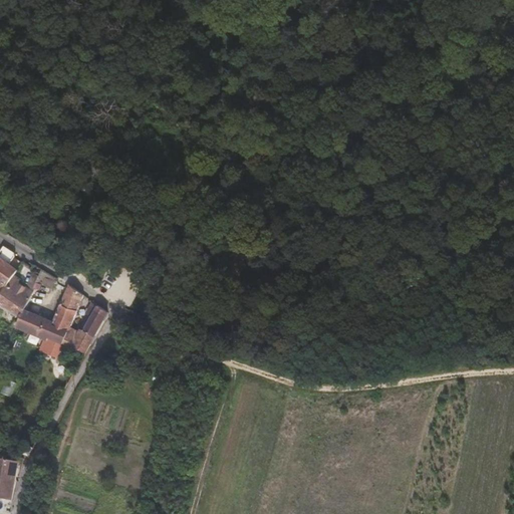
[(0,279),(10,264),(5,260),(11,250),(5,246),(0,253),(0,279)]
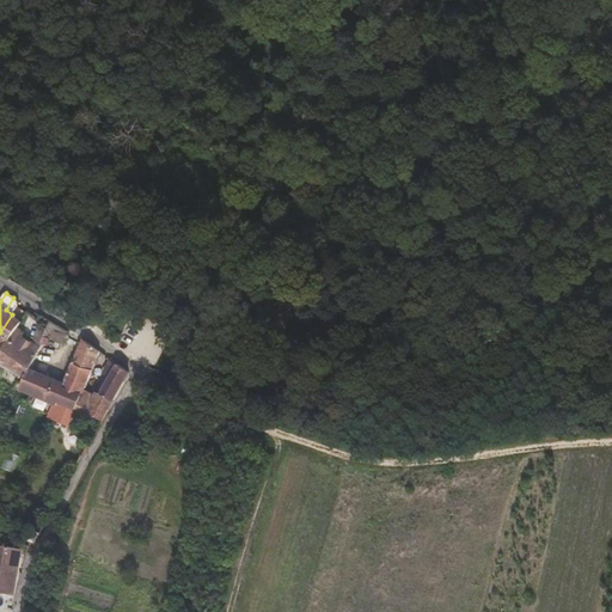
[(117,325),(122,317),(121,313),(117,311),(111,322),(117,325)]
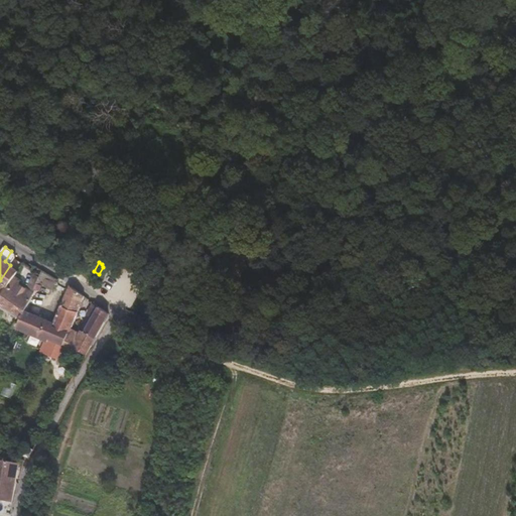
[(0,280),(0,282),(6,287),(14,275),(18,270),(10,265),(0,280)]
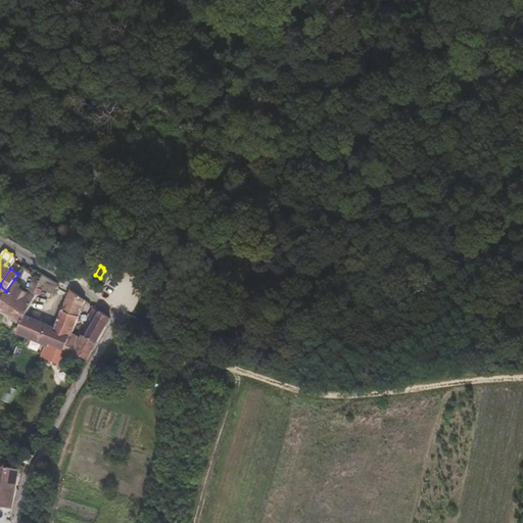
[(49,289),(54,280),(53,280),(43,274),(40,280),(39,284),(49,289)]
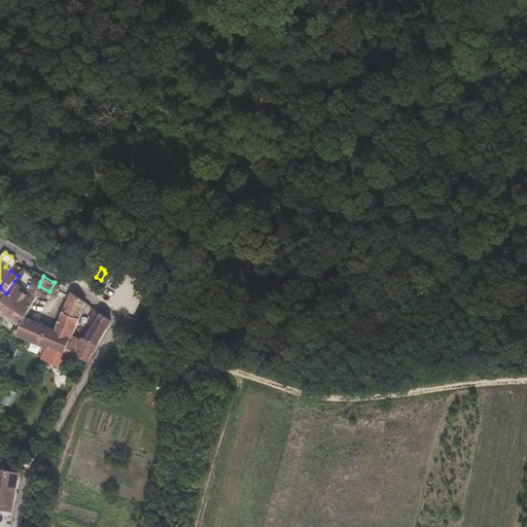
[(34,280),(28,294),(34,299),(35,294),(37,289),(39,286),(40,282),(34,280)]
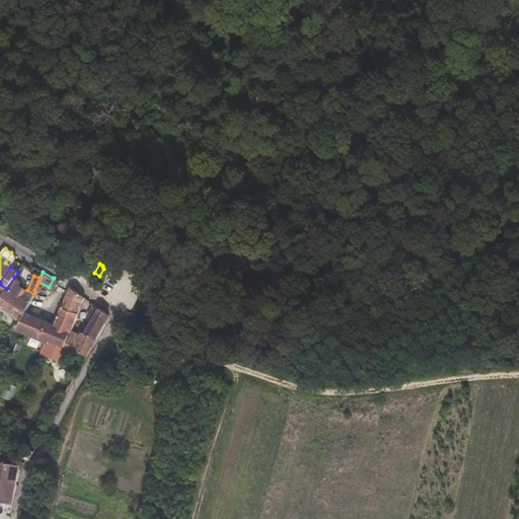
[(33,294),(27,290),(18,284),(19,281),(14,277),(6,289),(0,301),(0,304),(22,319),(33,294)]
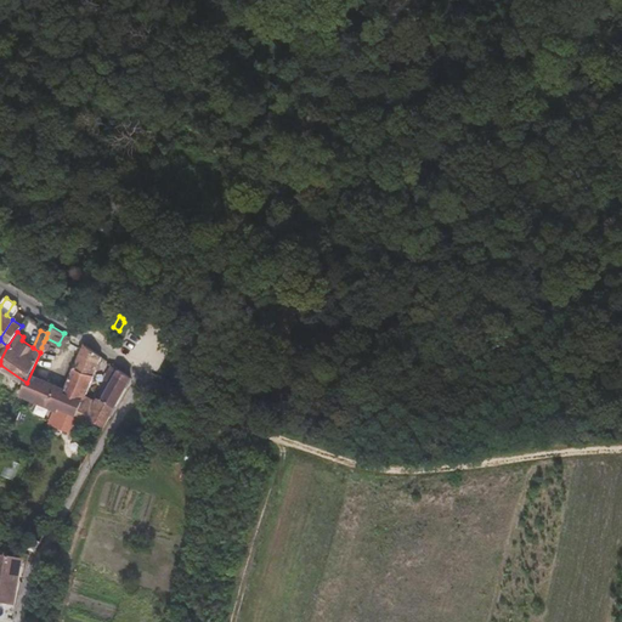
[(95,377),(102,357),(96,352),(85,345),(75,368),(95,377)]
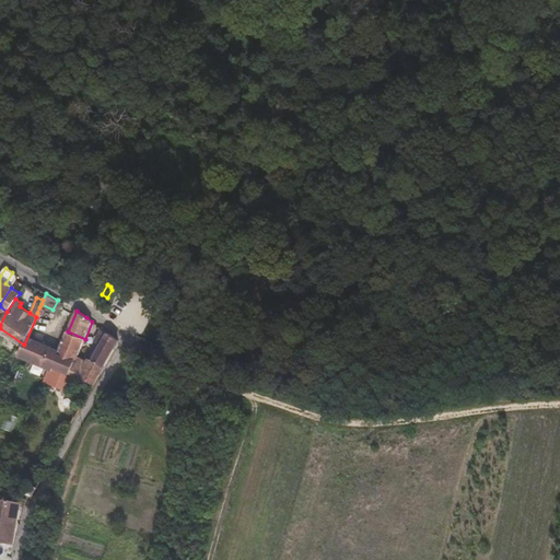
[(22,349),(28,337),(37,318),(36,317),(24,345),(22,349)]
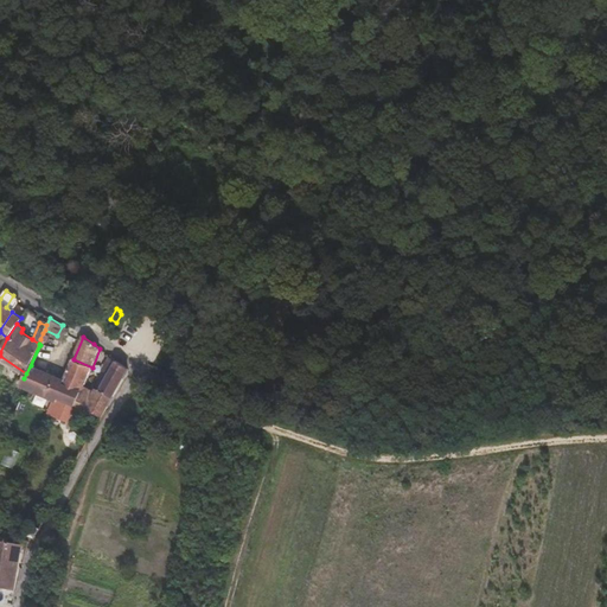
[(102,370),(109,375),(122,381),(128,370),(110,357),(102,370)]
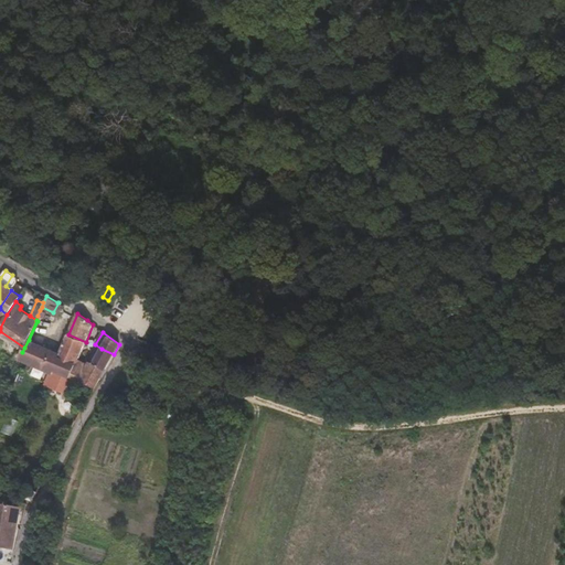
[(86,342),(68,334),(61,353),(60,353),(59,358),(76,364),(78,360),(86,342)]
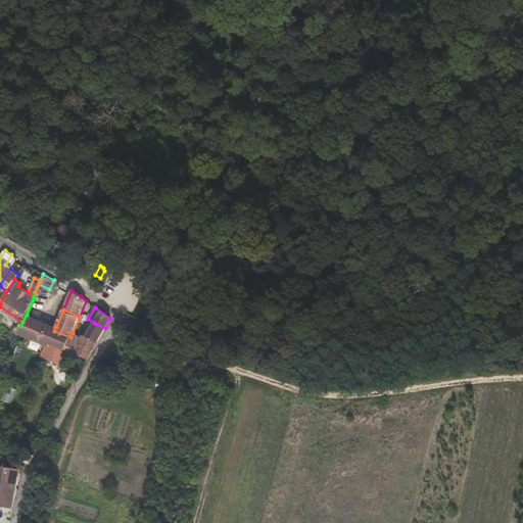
[(35,318),(27,315),(20,326),(17,333),(25,337),(26,337),(35,318)]
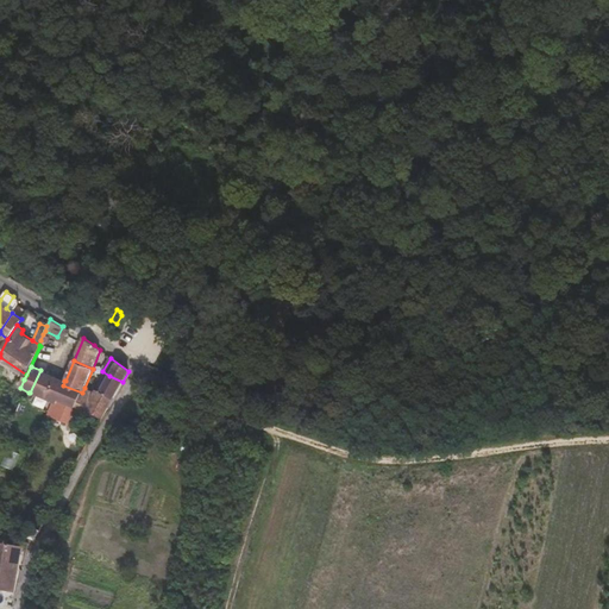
[(57,414),(56,418),(68,424),(76,407),(82,393),(63,385),(64,381),(41,370),(30,393),(38,395),(56,403),(58,401),(63,403),(57,414)]
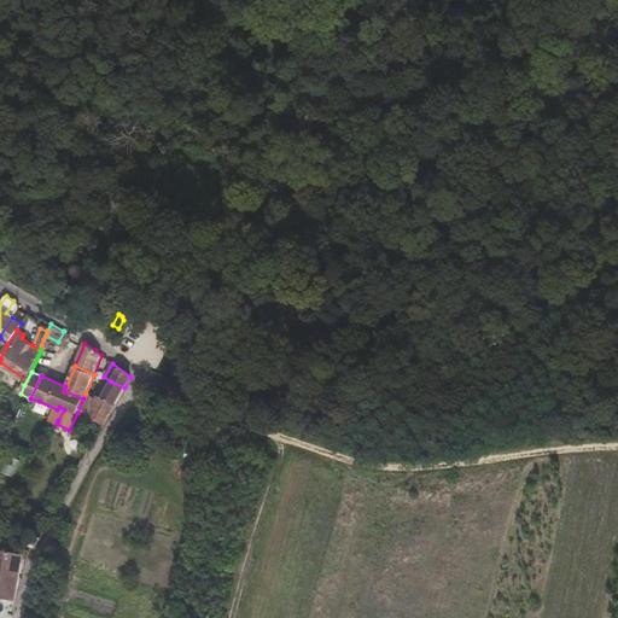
[(98,398),(88,417),(105,425),(116,406),(115,406),(124,388),(111,382),(101,397),(99,396),(98,398)]
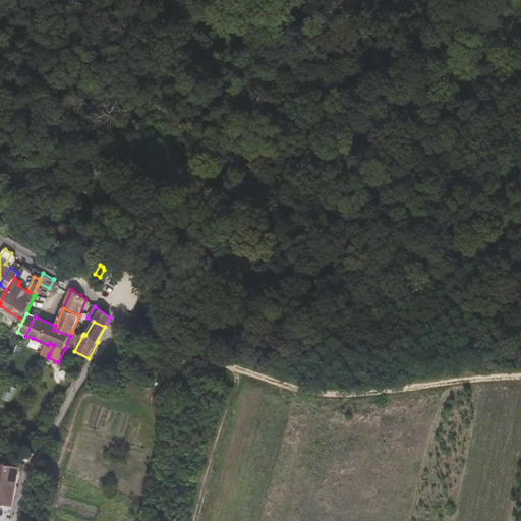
[(65,348),(72,350),(74,351),(82,336),(72,332),(70,336),(65,348)]
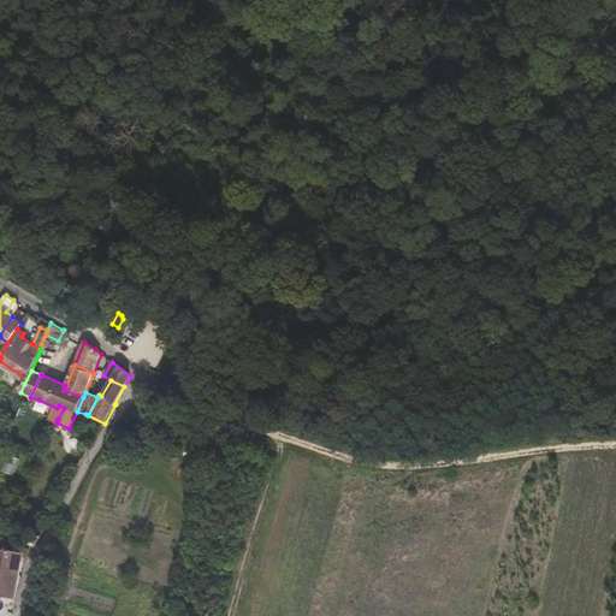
[(53,416),(58,419),(64,408),(59,406),(57,408),(53,416)]
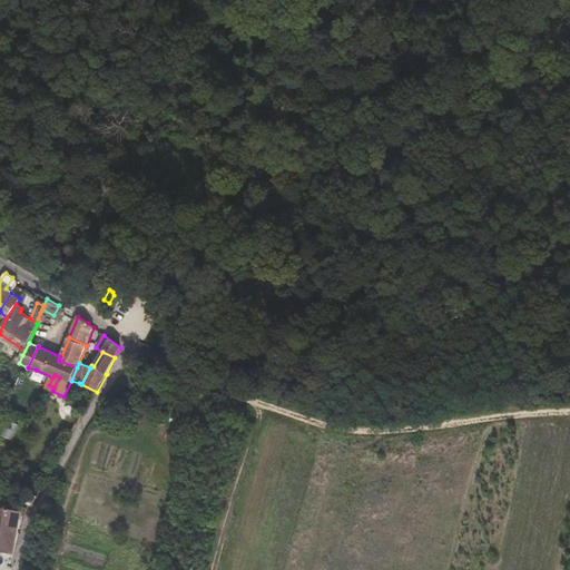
[(23,490),(17,487),(11,495),(19,499),(23,490)]
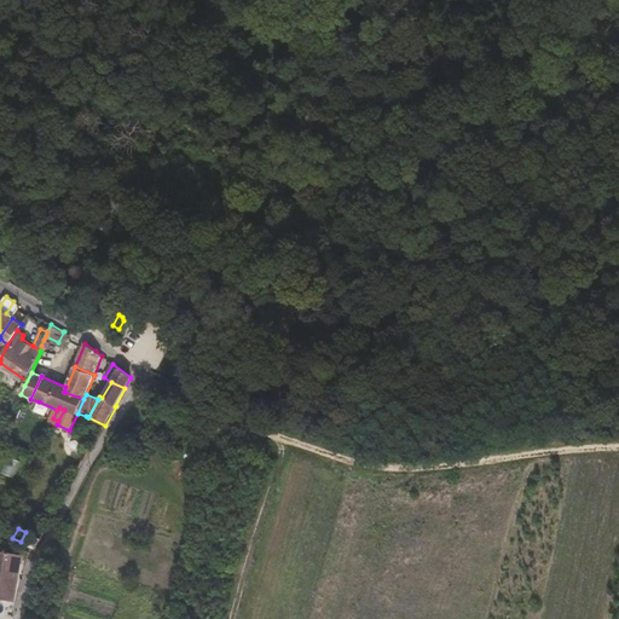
[(21,555),(6,553),(0,588),(0,599),(13,602),(21,555)]
